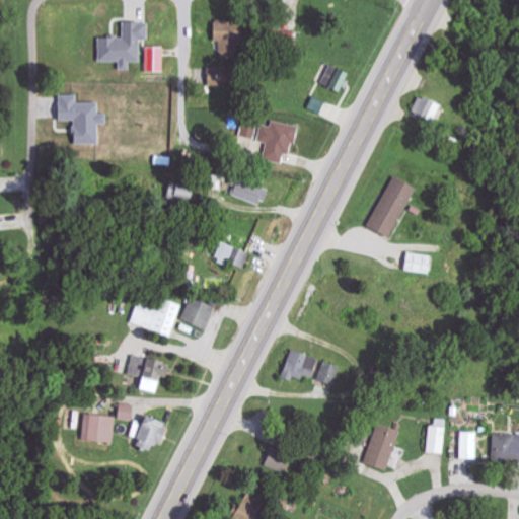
[(98,36),(98,62),(119,62),(119,70),(130,70),(130,62),(140,62),(140,41),(148,41),(148,22),(123,22),(122,38),(98,36)]
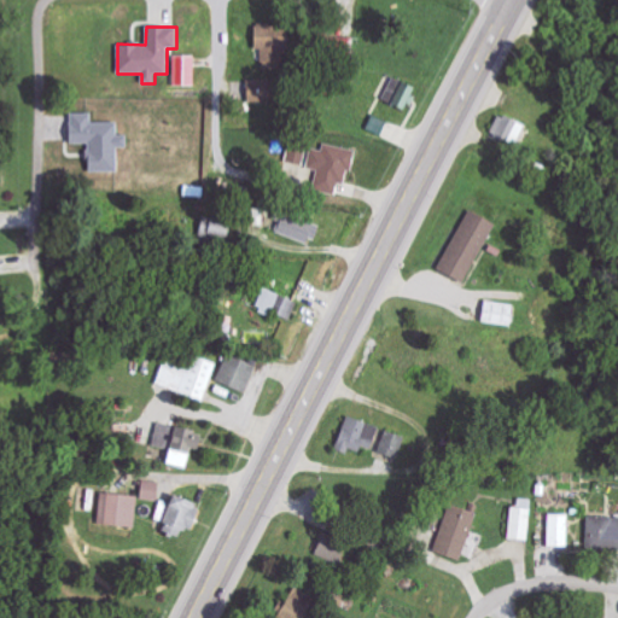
[(261,48),(262,69),(287,69),(286,28),(255,29),(255,48),(261,48)]
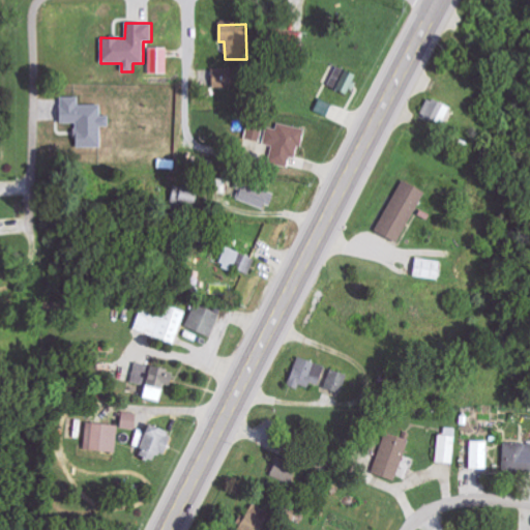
[(303,32),(289,32),(289,48),(303,48),(303,32)]
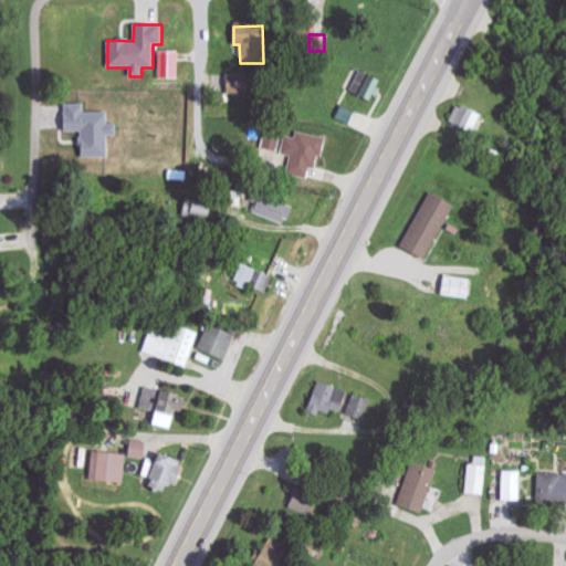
[(371,103),(381,82),(360,71),(350,92),(371,103)]
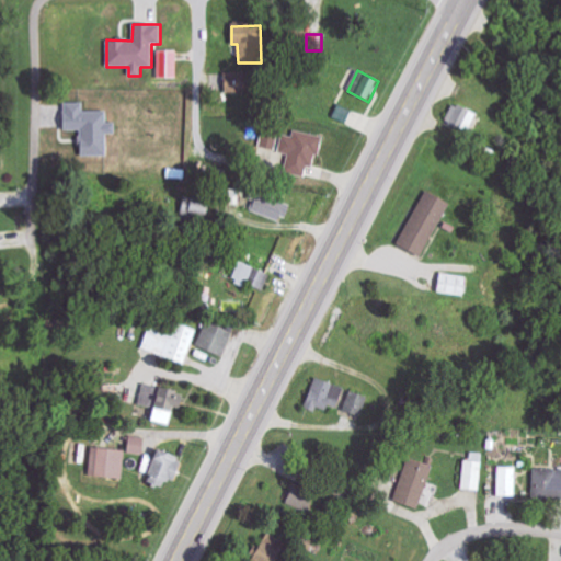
[(224,73),(225,93),(243,92),(242,72),(224,73)]
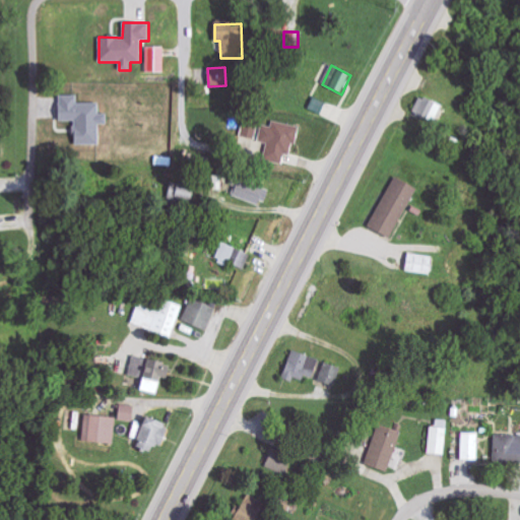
[(74,145),(100,145),(99,125),(107,124),(107,114),(99,114),(99,103),(77,104),(76,95),(58,95),(59,121),(73,121),(74,145)]
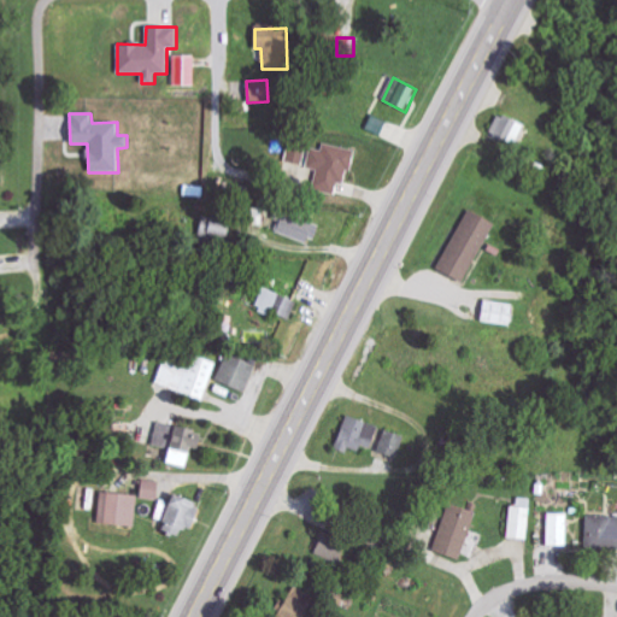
[(523,125),(498,113),(488,136),(515,147),(523,125)]
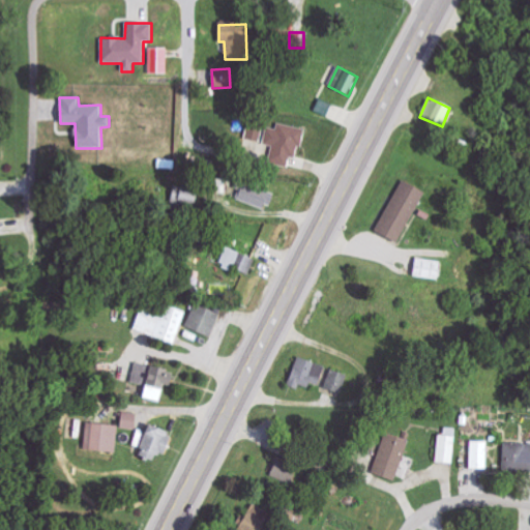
[(245,139),(261,142),(264,121),(249,118),(245,139)]
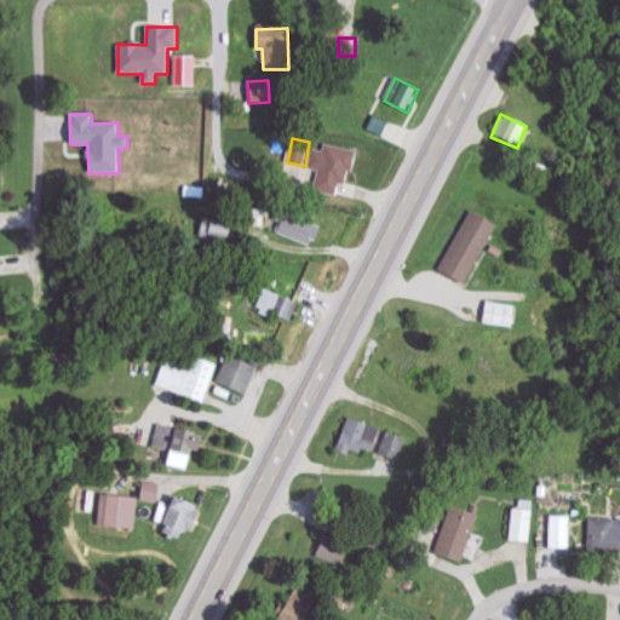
[(314,190),(337,195),(339,184),(348,187),(355,150),(325,144),(323,150),(313,149),(308,170),(319,171),(314,190)]
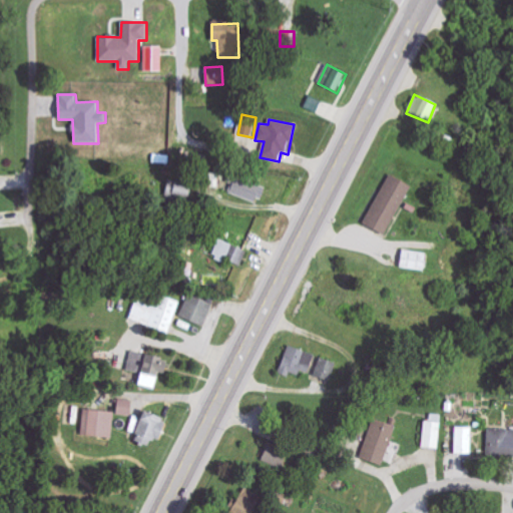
[(226,182),(232,184),(228,193),(258,203),(265,187),(229,173),(226,182)]
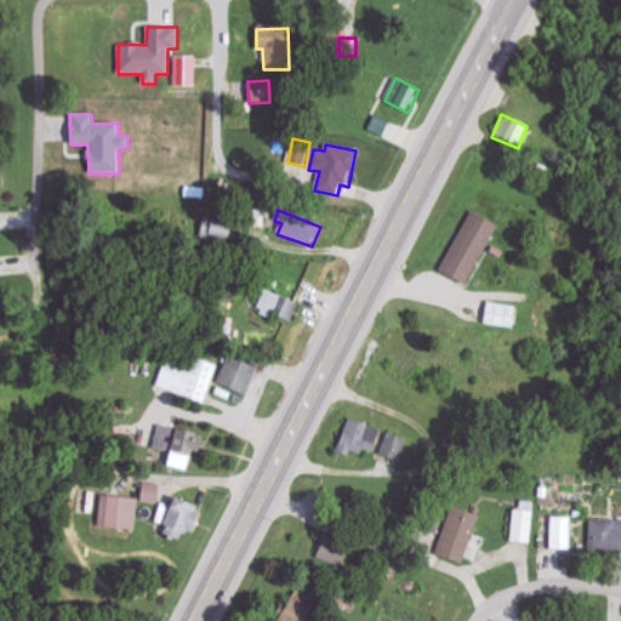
[(496,223),(468,211),(442,273),(469,285),(496,223)]
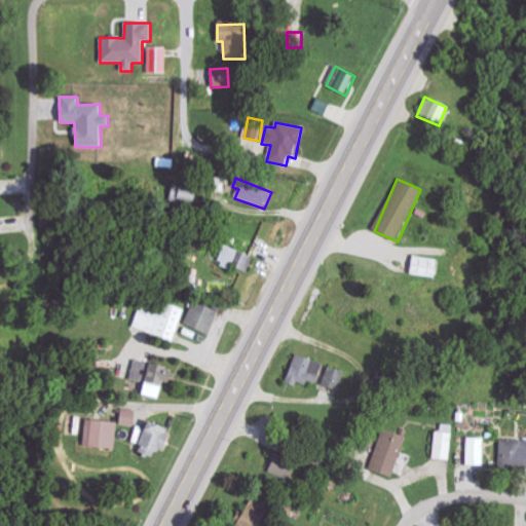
[(172,203),(196,203),(195,190),(181,190),(181,189),(171,189),(172,203)]
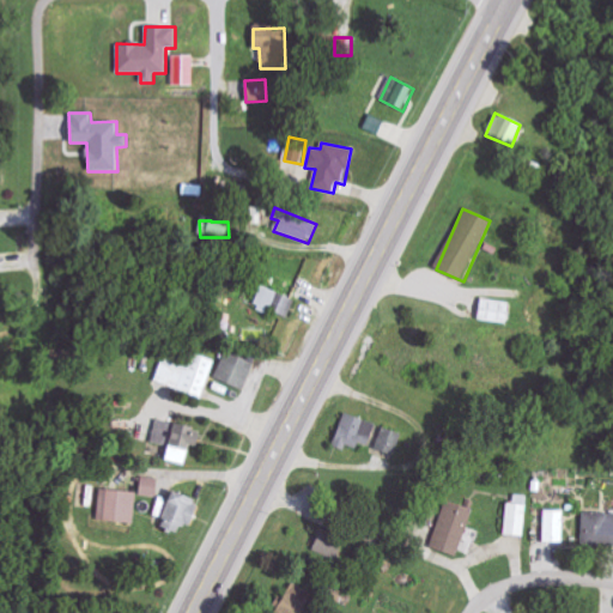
[(295,298),(260,287),(254,308),(289,319),(295,298)]
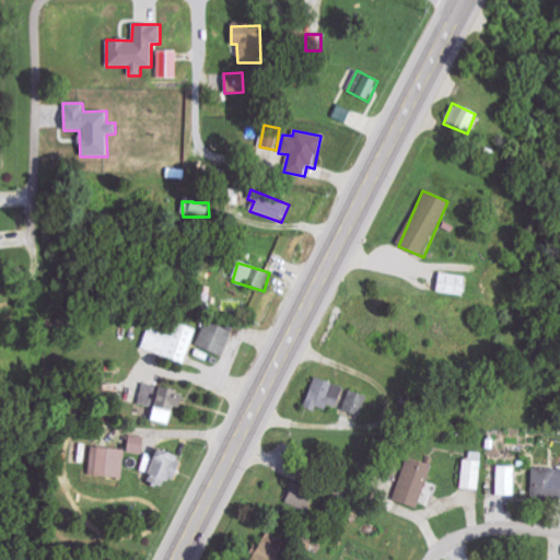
[(465,294),(466,276),(439,275),(438,293),(465,294)]
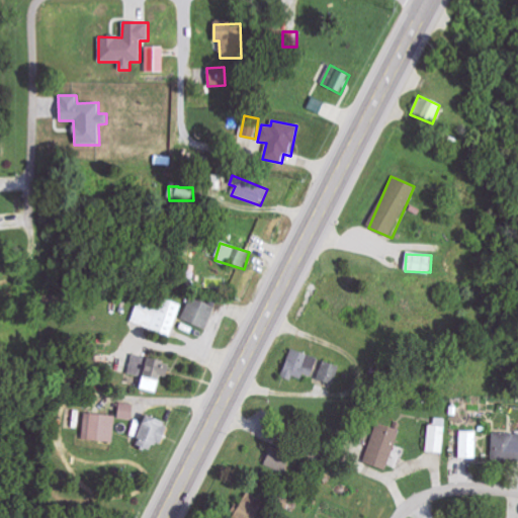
[(181,305),(161,297),(157,310),(138,304),(131,323),(171,337),(181,305)]
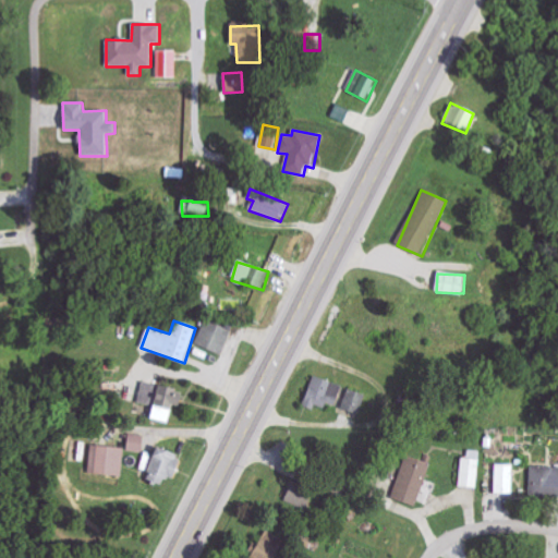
[(195,346),(221,355),(231,330),(205,320),(195,346)]
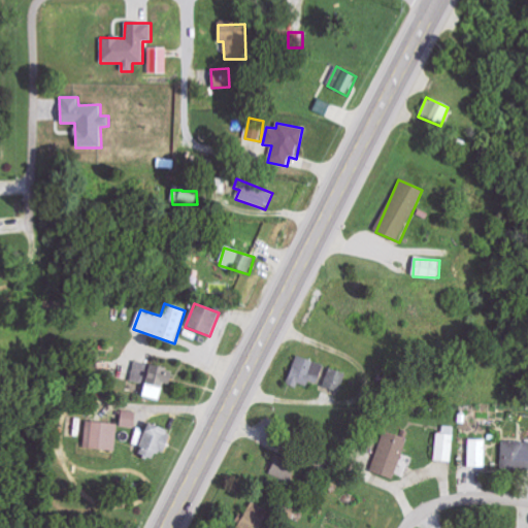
[(296,389),(298,384),(307,387),(308,383),(317,385),(323,364),(295,356),(287,386),(296,389)]
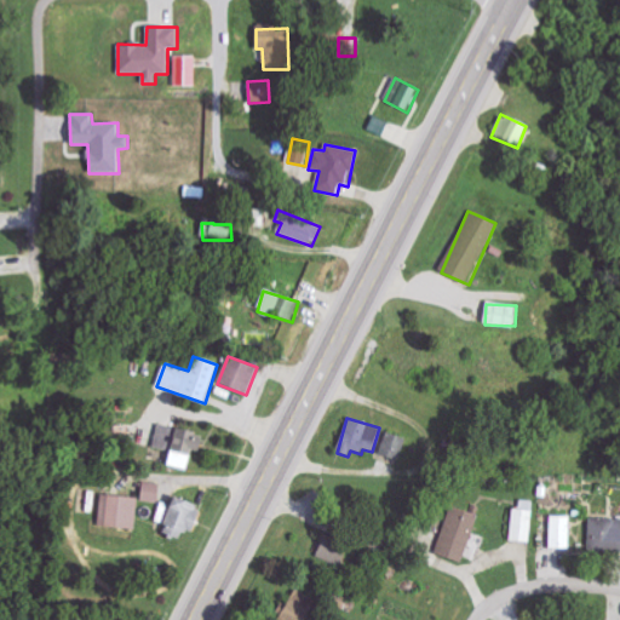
[(154,447),(170,451),(166,466),(188,471),(193,451),(200,452),(204,434),(159,424),(154,447)]
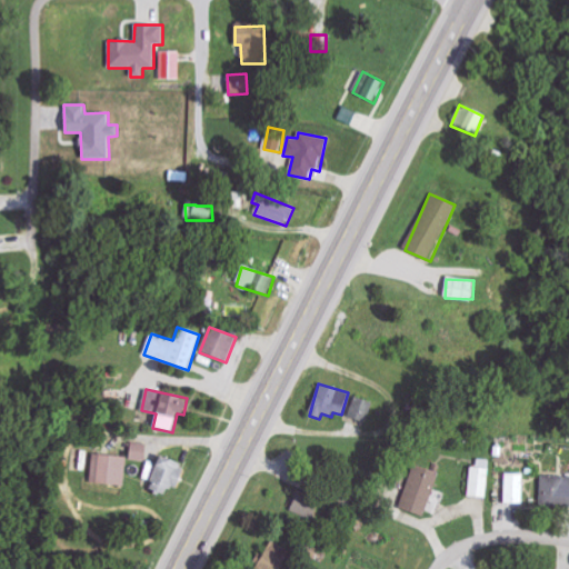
[(146,460),(147,443),(131,442),(130,459),(146,460)]
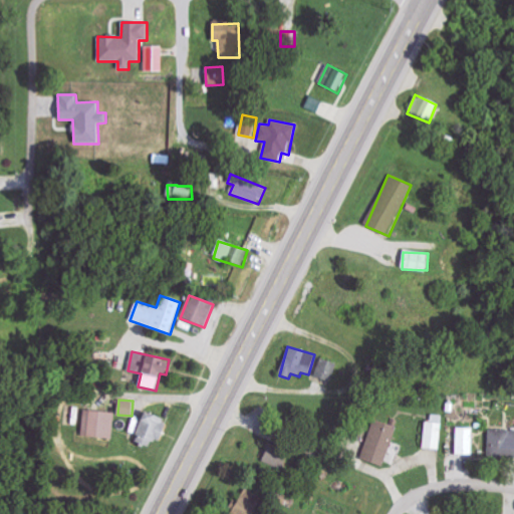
[(114,412),(83,411),(82,437),(113,439),(114,412)]
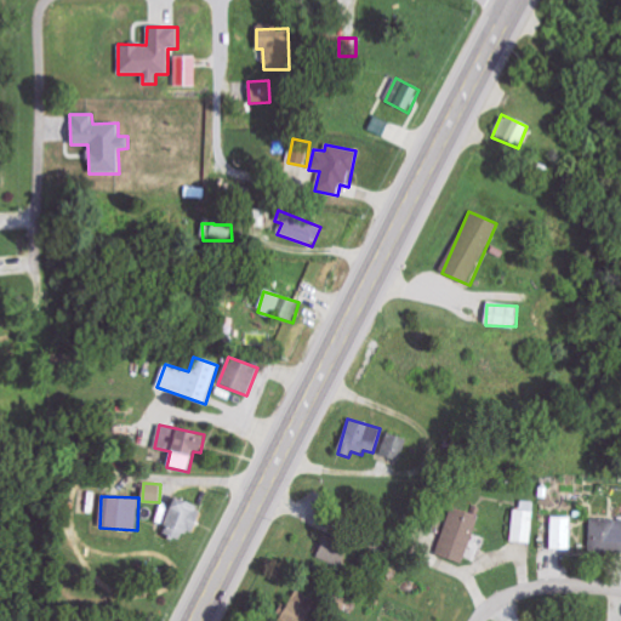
[(161,535),(181,541),(183,531),(193,534),(200,506),(172,497),(161,535)]
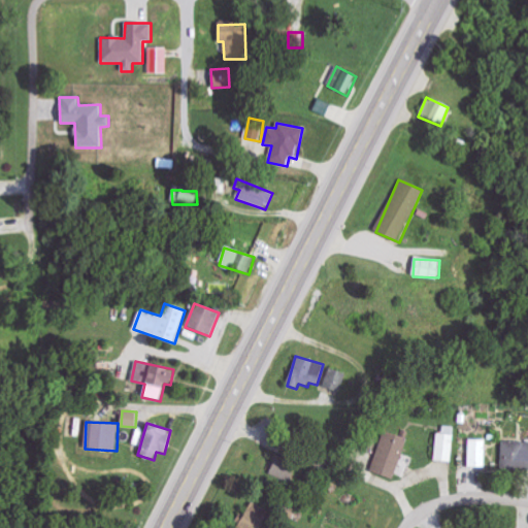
[(452,462),(454,427),(442,426),(442,433),(435,433),(434,461),(452,462)]
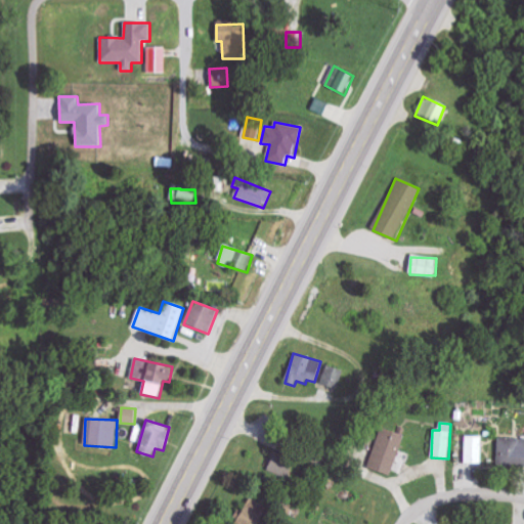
[(368,470),(392,476),(404,428),(399,427),(398,433),(379,428),(368,470)]
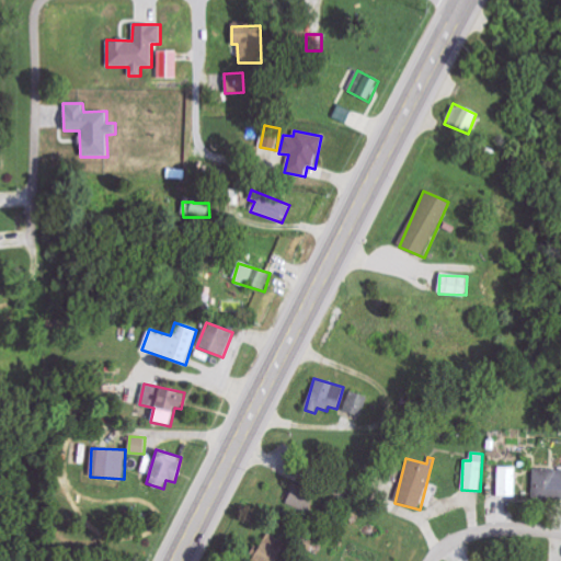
[(516,497),(517,468),(497,468),(496,496),(516,497)]
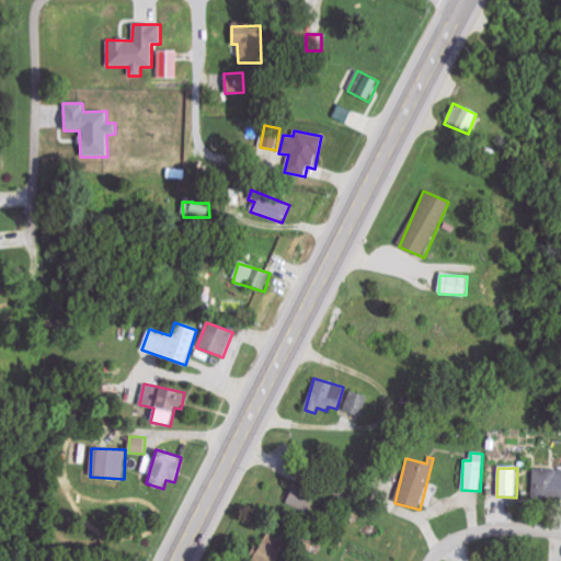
[(533,500),(560,500),(560,469),(533,469),(533,500)]
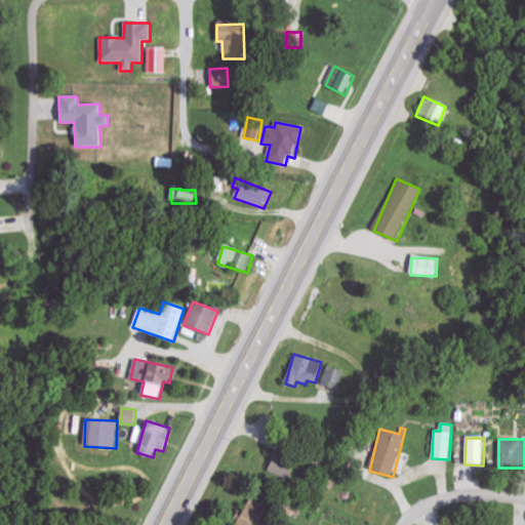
[(275,476),(294,474),(291,449),(272,451),(275,476)]
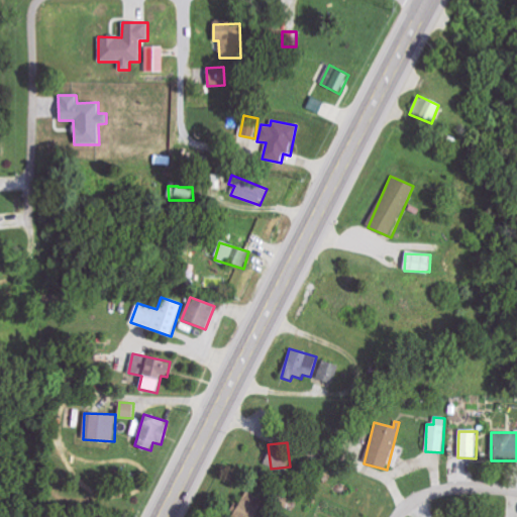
[(238,516),(261,516),(261,497),(238,497),(238,516)]
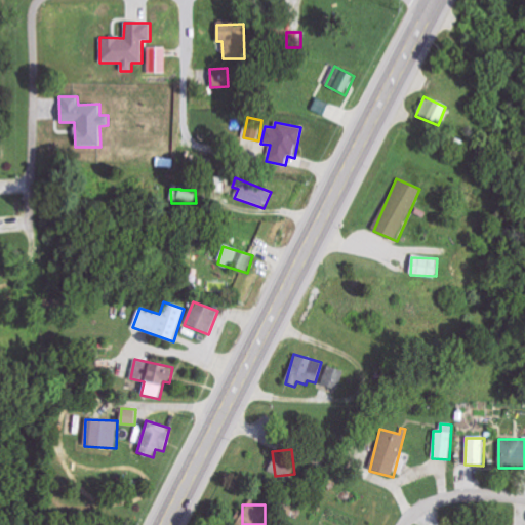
All buildings are outlined.
